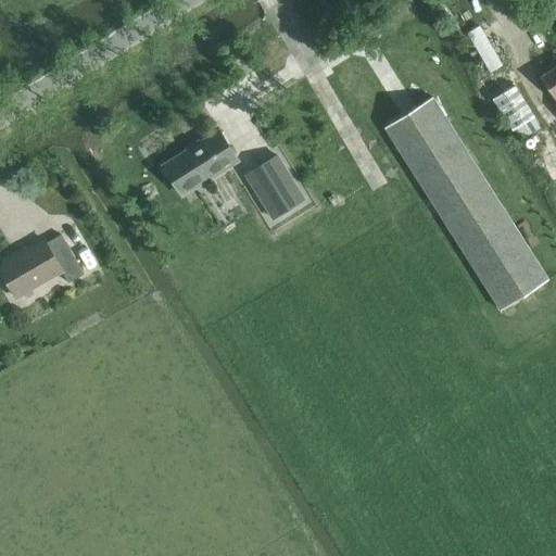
[(555,66),(542,76),(555,99),(555,66)]
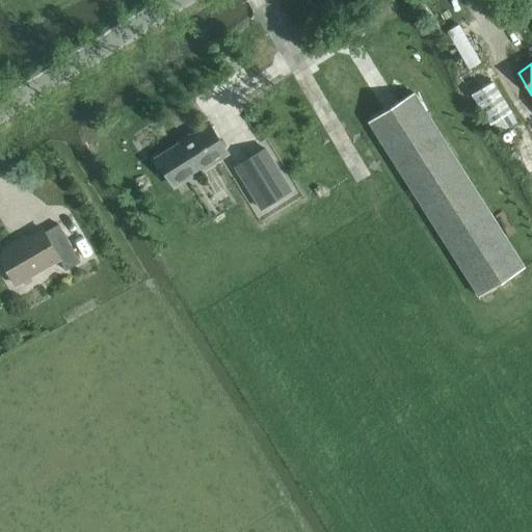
[(472,95),(491,125),(512,111),(493,81),(472,95)]
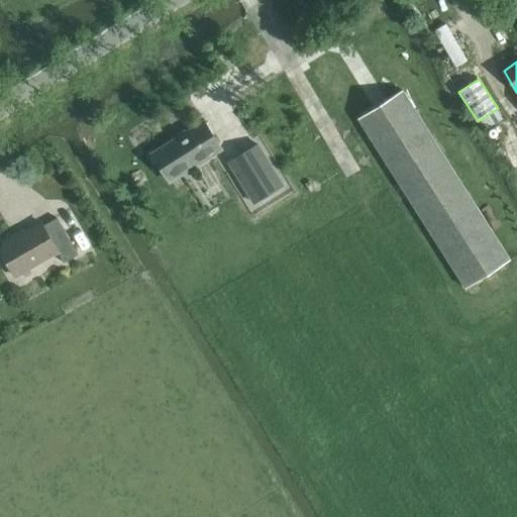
[(357,118),(466,289),(511,260),(403,90),(357,118)]
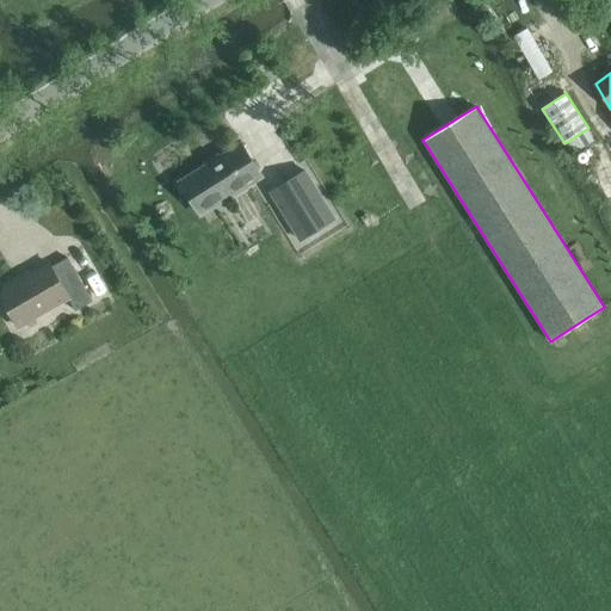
[(201,216),(263,178),(241,143),(180,181),(201,216)]
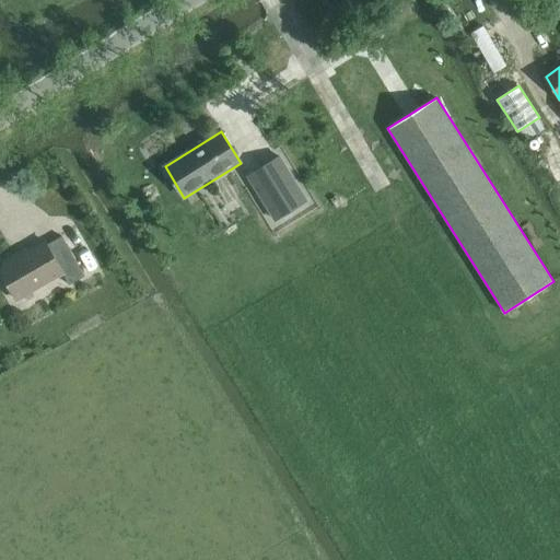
[(279,156),(248,175),(276,220),(306,201),(279,156)]
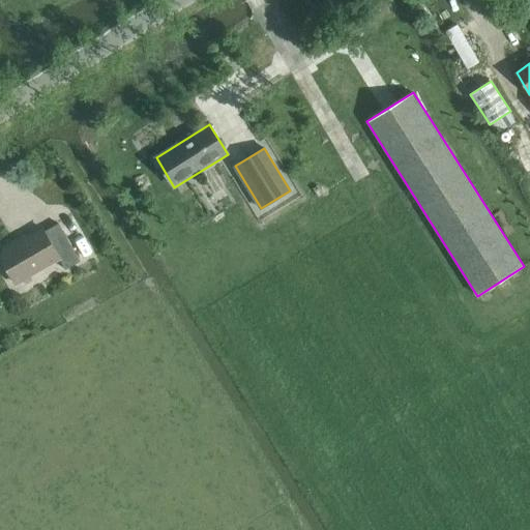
[(0,253),(0,255),(18,285),(60,260),(65,269),(81,261),(59,223),(45,231),(42,228),(0,253)]
